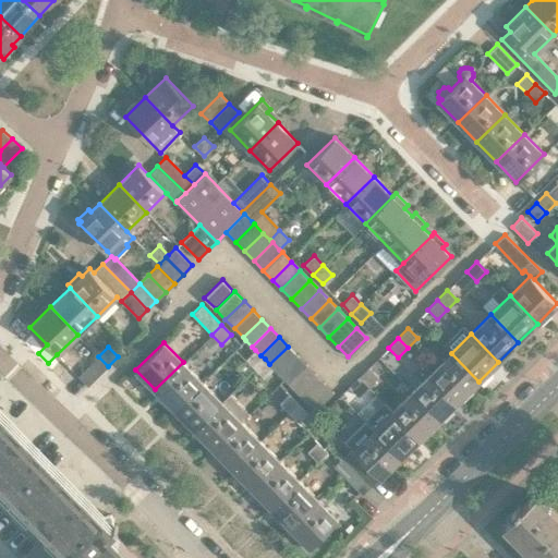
[(274,368),(278,374),(298,355),(288,347),(269,364),(274,368)]
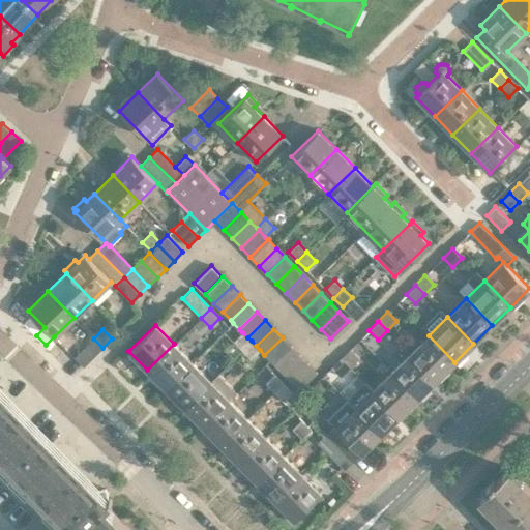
[(233,342),(242,350),(252,341),(247,337),(242,332),(233,342)]
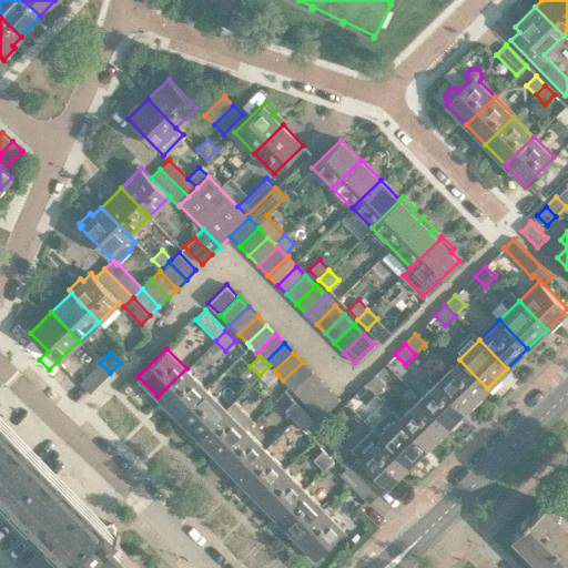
[(459,359),(439,378),(467,407),(487,388),(459,359)]
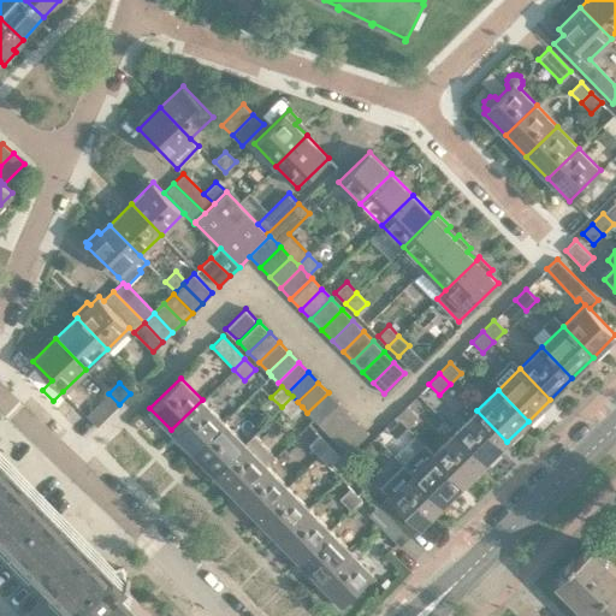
[(318,422),(338,402),(329,392),(307,413),(318,422)]
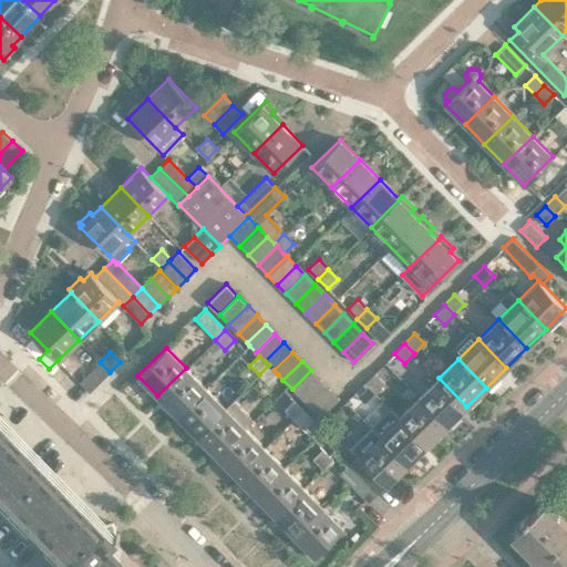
[(89,392),(110,372),(100,362),(80,382),(89,392)]
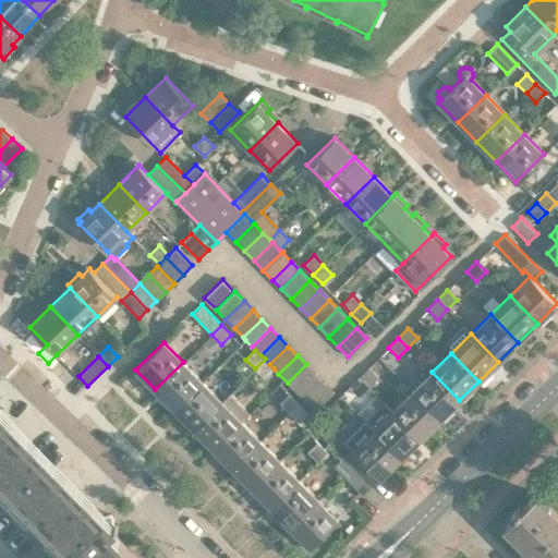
[(274,368),(269,364),(265,359),(255,368),(264,378),(274,368)]
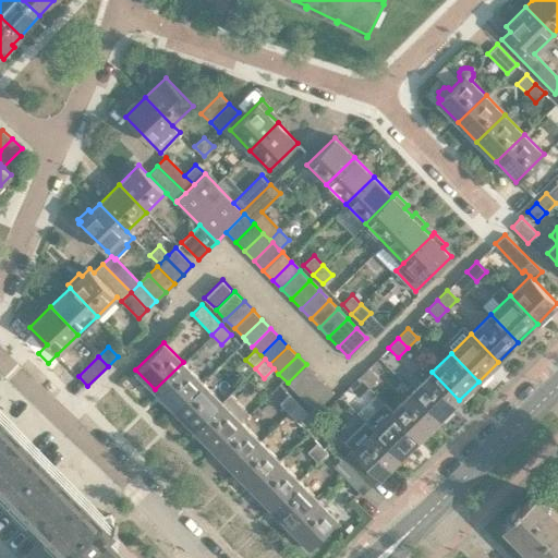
[(203,381),(183,362),(155,389),(174,409),(203,381)]
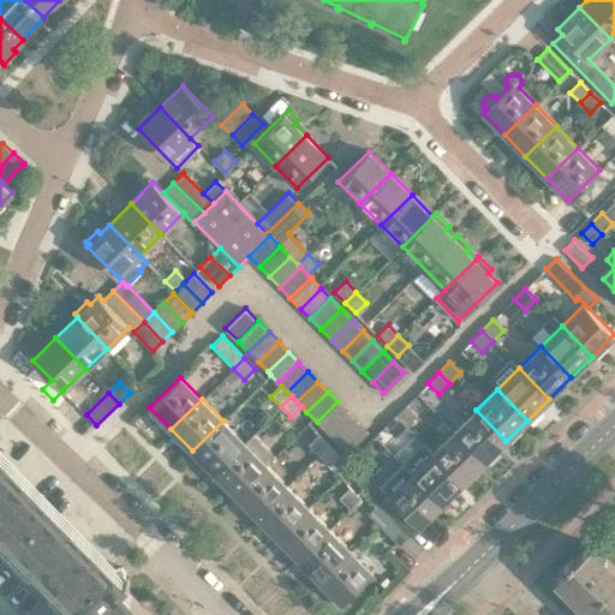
[(317,422),(327,431),(347,412),(338,401),(317,422)]
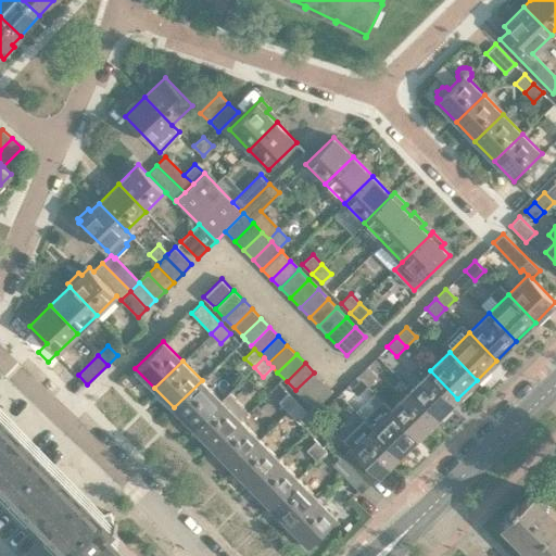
[(377,376),(367,366),(357,376),(367,384),(377,376)]
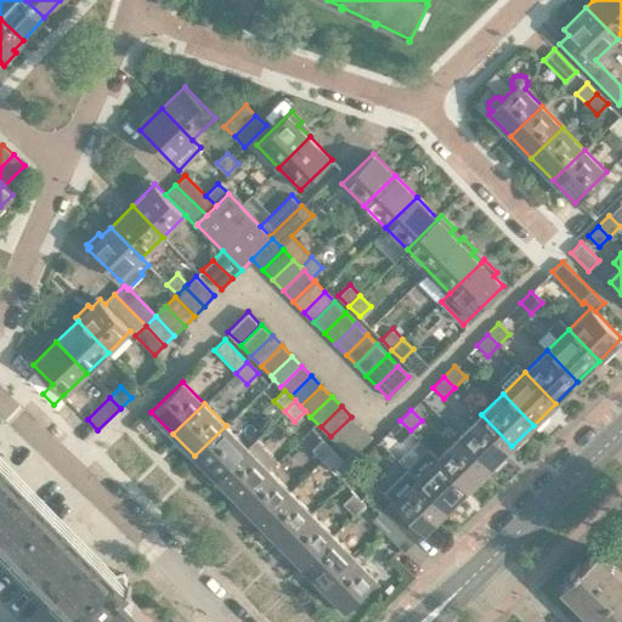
[(512,446),(481,414),(459,436),(490,468),(512,446)]
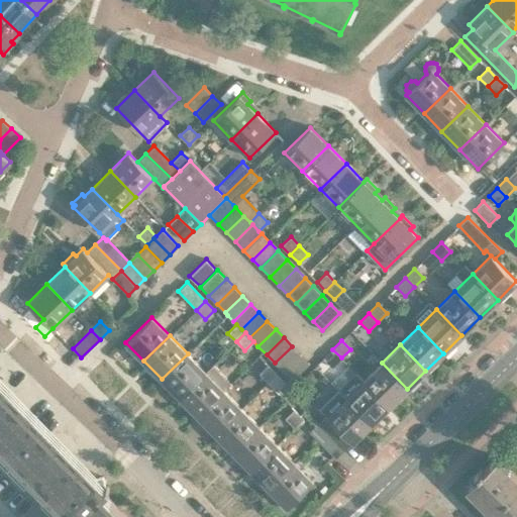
[(275,363),(283,372),(300,354),(292,346),(275,363)]
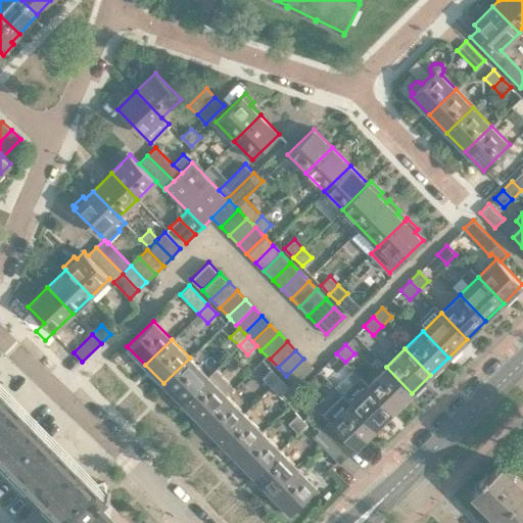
[(335,371),(345,362),(336,353),(327,363),(335,371)]
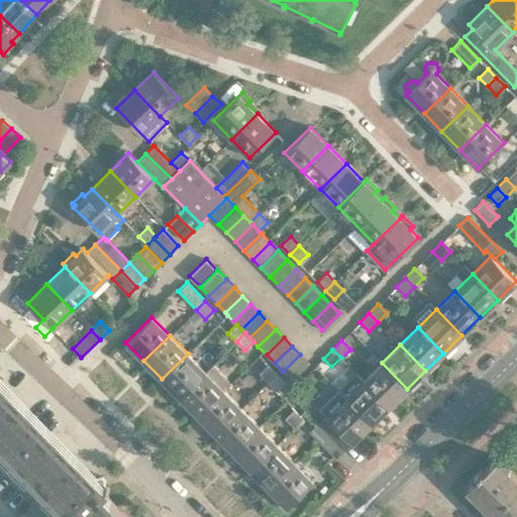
[(162,379),(180,397),(205,372),(188,353),(162,379)]
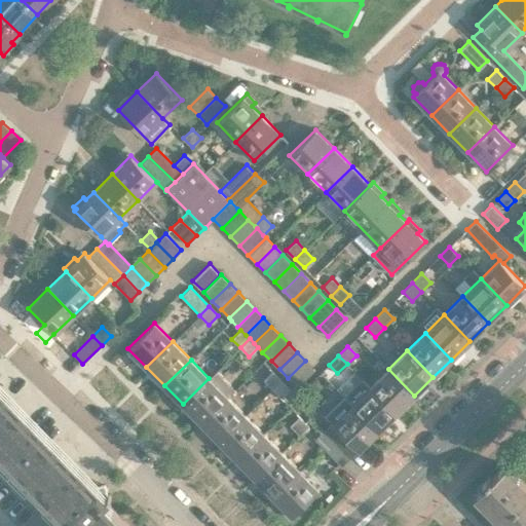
[(297,387),(314,370),(305,361),(288,378),(297,387)]
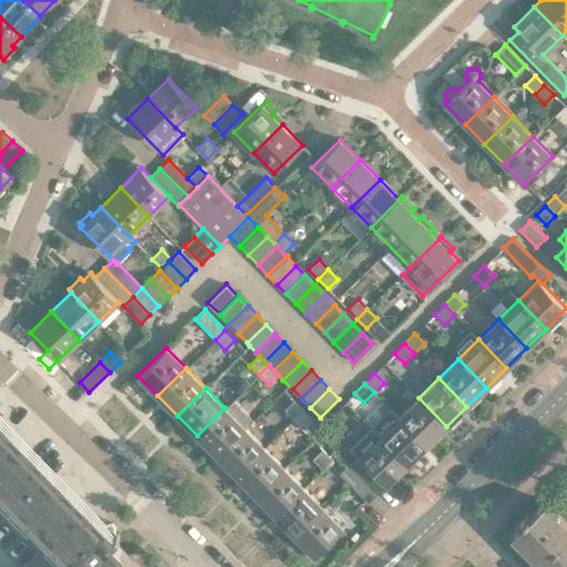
[(419,398),(399,418),(426,445),(446,426),(419,398)]
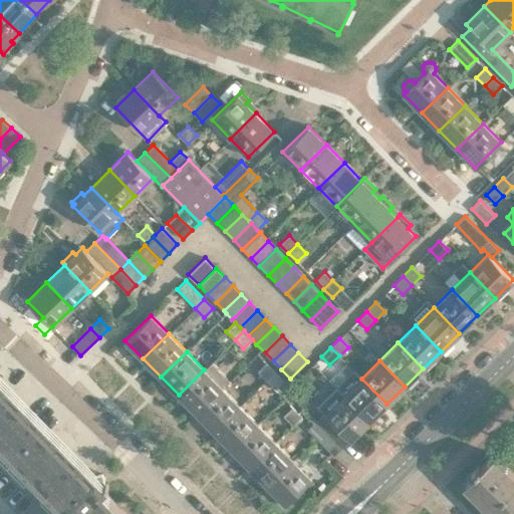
[(257,371),(266,380),(274,371),(266,362),(257,371)]
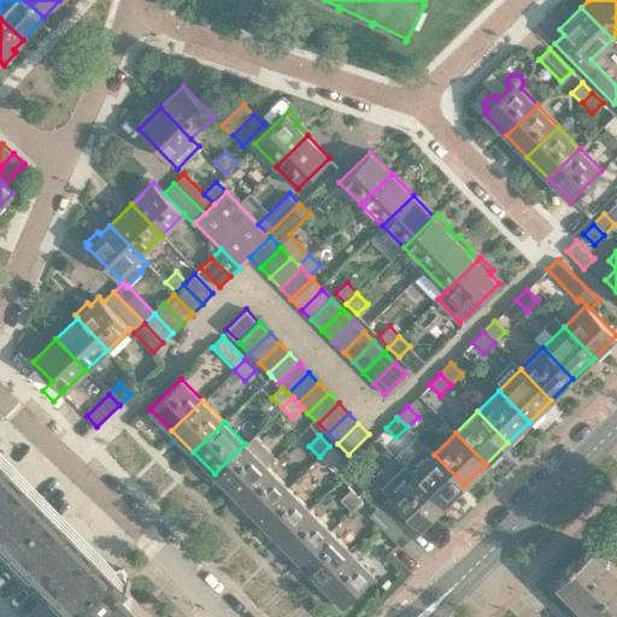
[(215,474),(235,495),(266,465),(275,458),(253,436),(245,444),(215,474)]
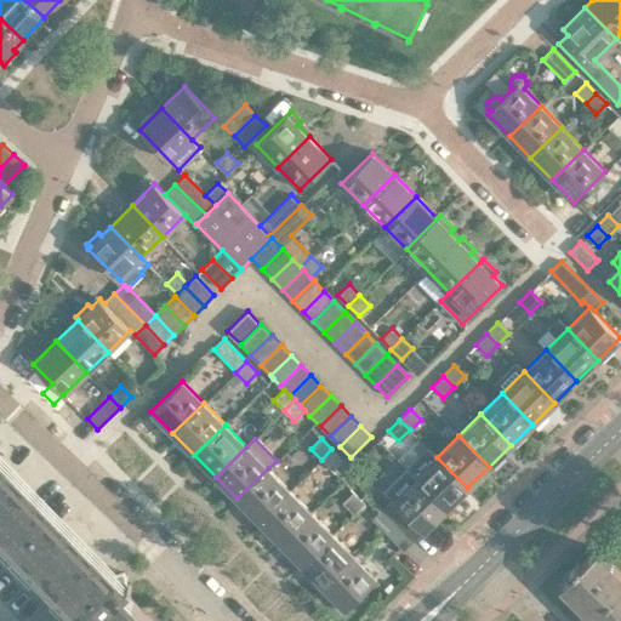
[(322,460),(331,469),(342,460),(331,449),(322,460)]
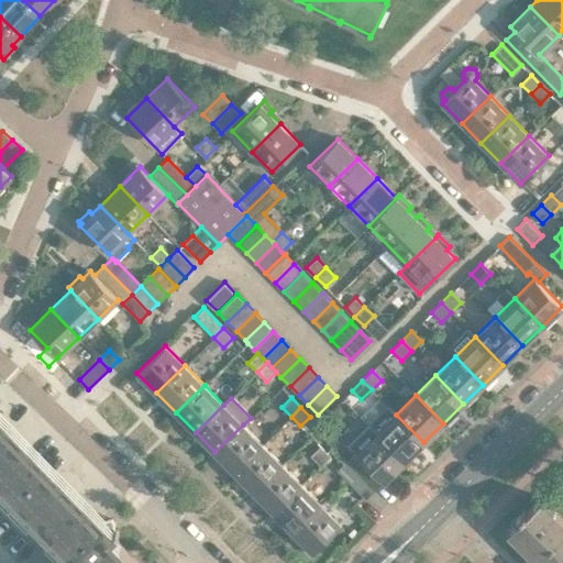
[(423,442),(396,415),(376,433),(404,462),(423,442)]
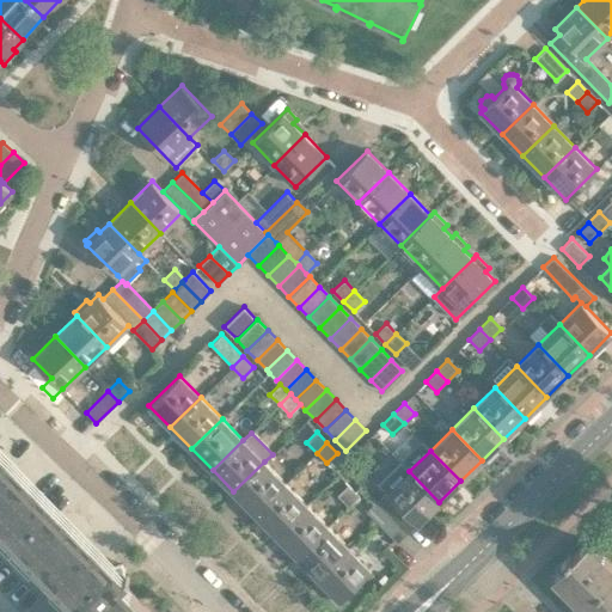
[(150,611),(126,587),(132,581),(126,575),(124,576),(121,564),(106,567),(0,457),(0,530),(74,606),(74,611),(150,611)]
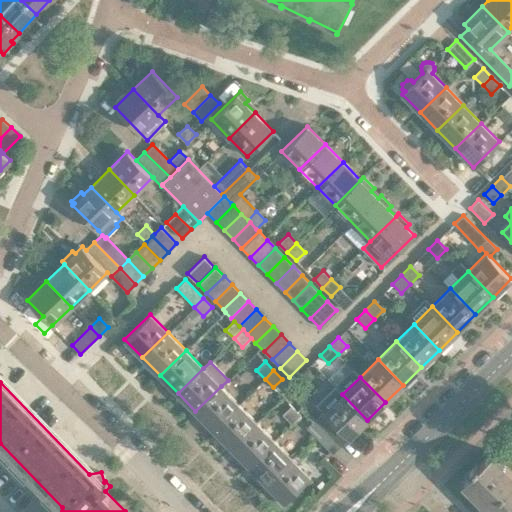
[(195,411),(213,429),(239,404),(221,386),(195,411)]
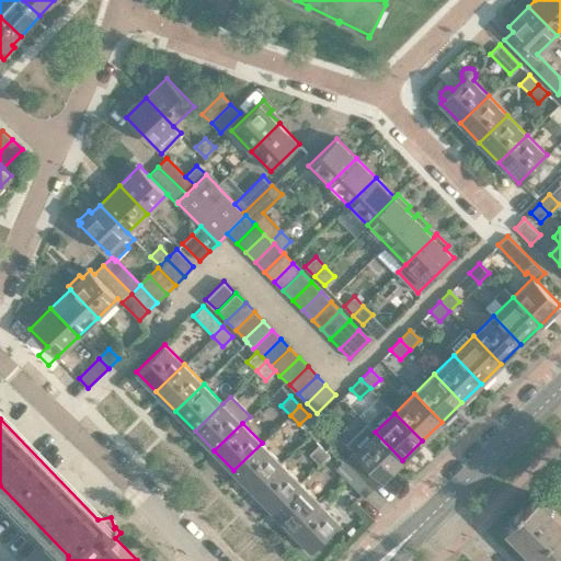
[(382,480),(402,460),(375,432),(355,451),(354,450),(344,459),(354,469),(373,489),(381,479),(382,480)]
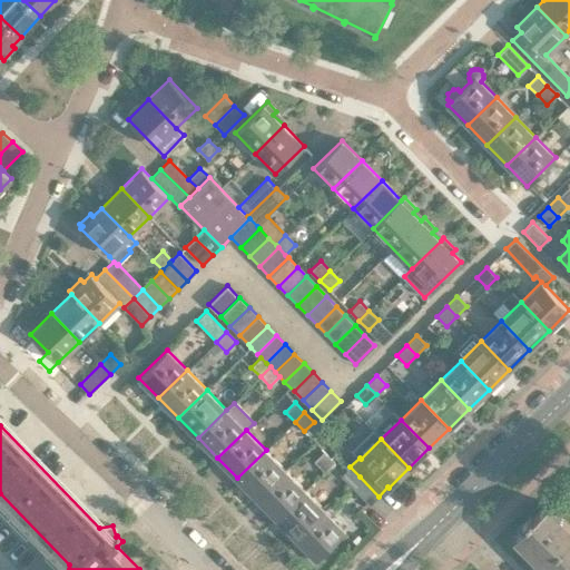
[(266,450),(237,478),(256,498),(285,470),(266,450)]
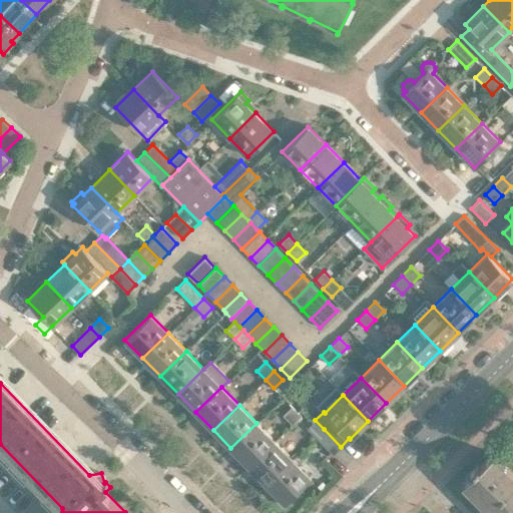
[(292,406),(283,415),(292,424),(301,415),(292,406)]
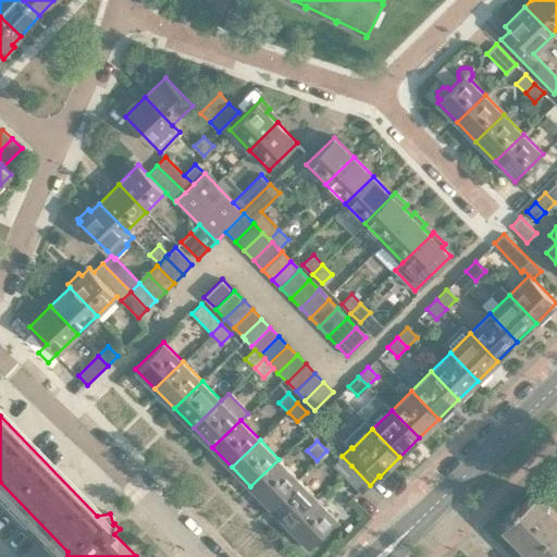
[(343,474),(351,466),(342,456),(333,466),(343,474)]
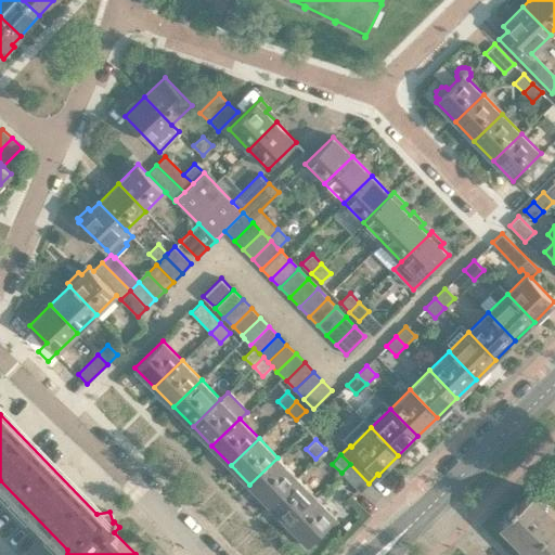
[(249,485),(269,504),(297,477),(278,457),(249,485)]
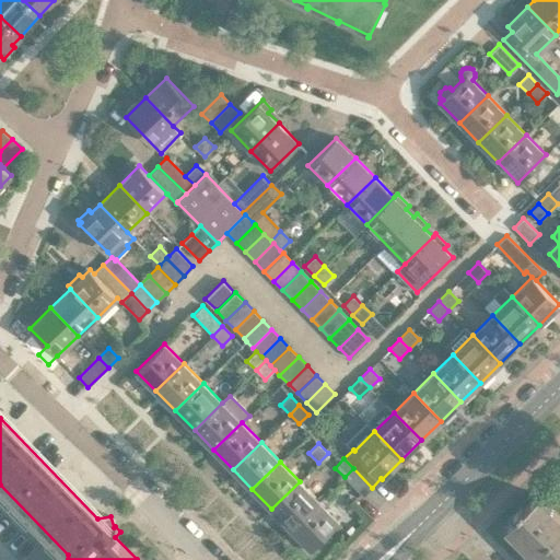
[(363,497),(372,488),(353,468),(345,477),(363,497)]
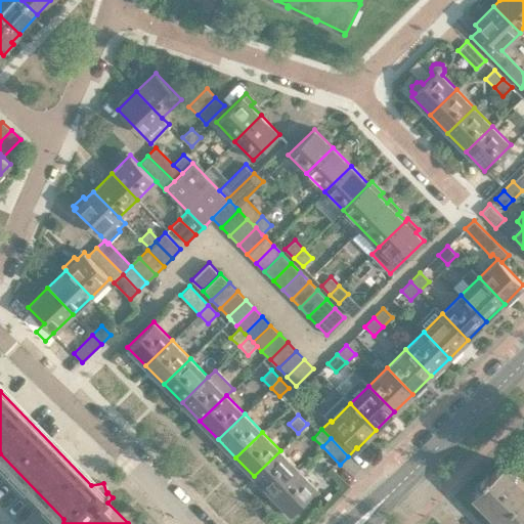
[(269,497),(272,494),(299,469),(280,450),(254,476),(261,484),(258,486),(269,497)]
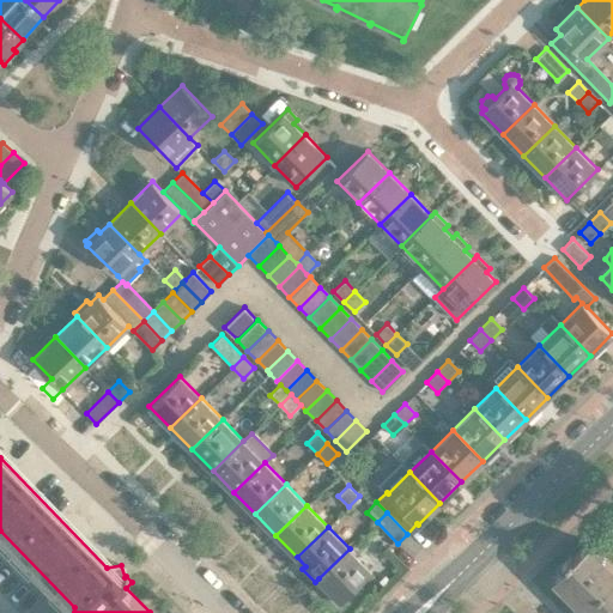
[(587,612),(612,612),(612,565),(589,541),(572,557),(571,554),(566,559),(568,562),(557,572),(554,569),(553,570),(556,574),(552,577),(578,605),(575,607),(580,612),(584,612),(587,612)]
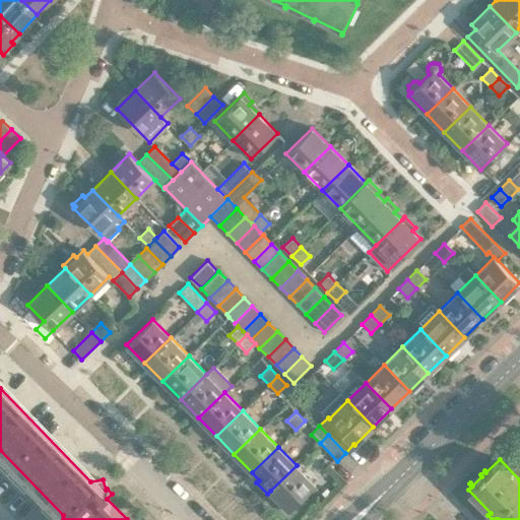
[(315,484),(297,465),(270,491),(288,510),(315,484)]
